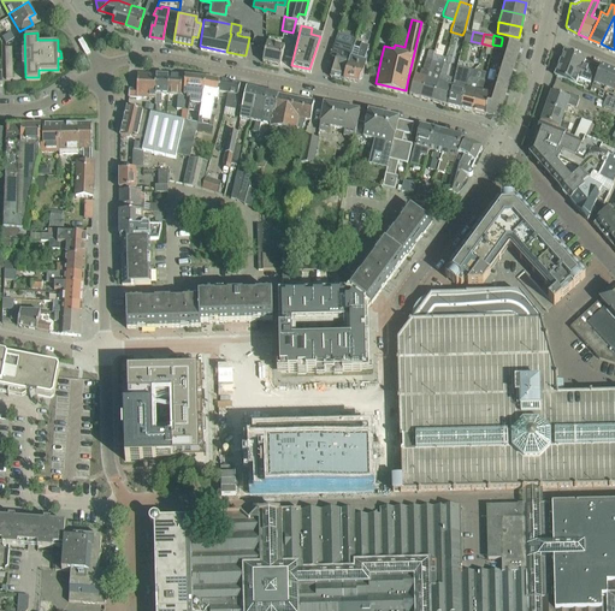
[(343,76),(349,54),(353,42),(344,40),(335,36),(330,52),(333,53),(330,73),(343,76)]
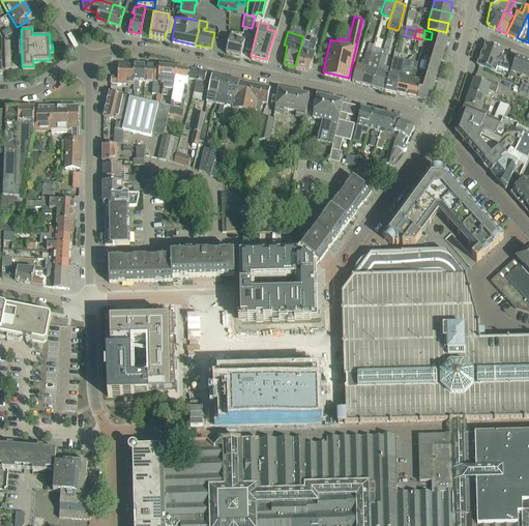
[(429,97),(446,36),(437,34),(432,32),(432,34),(431,39),(421,79),(418,79),(416,95),(417,95),(424,96),(429,97)]
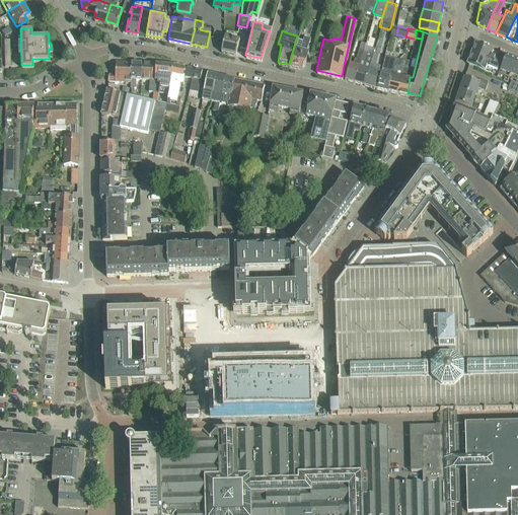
[(304,61),(306,52),(306,49),(304,49),(308,34),(301,32),(300,37),(297,35),(294,46),(289,64),(301,67),(302,63),(304,61)]
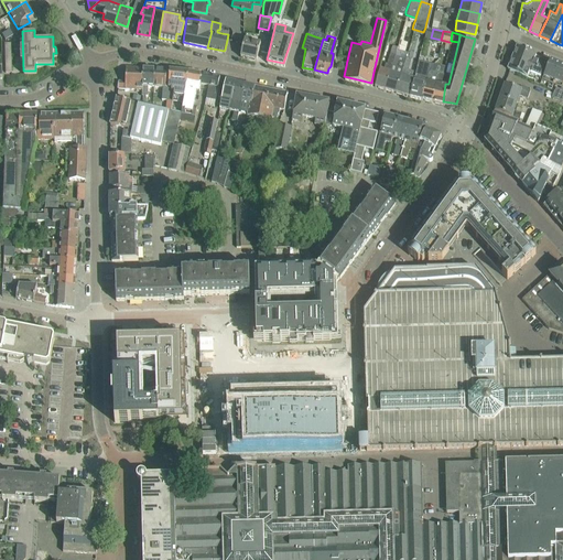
[(256,57),(258,46),(260,40),(244,36),(242,42),(239,53),(256,57)]
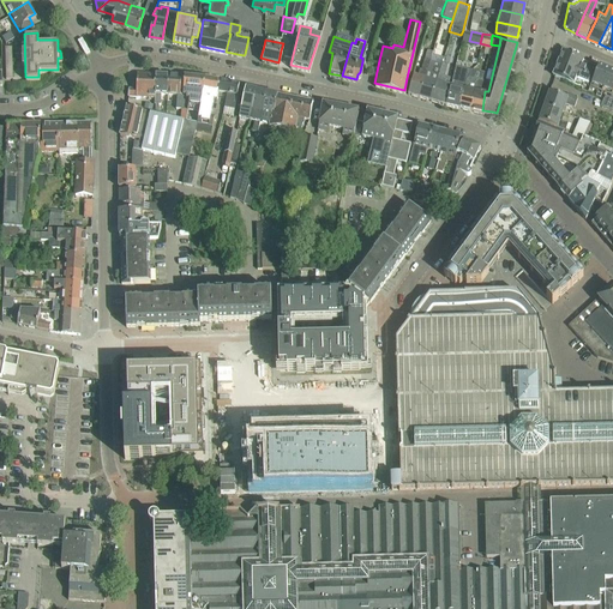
[(419,94),(424,76),(432,48),(426,46),(424,55),(424,56),(421,66),(419,66),(418,73),(413,72),(407,91),(419,94)]
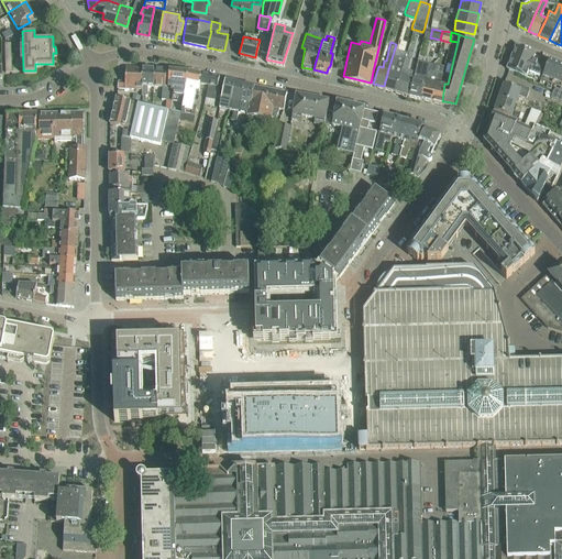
[(515,43),(510,54),(541,67),(544,62),(532,56),(535,52),(515,43)]
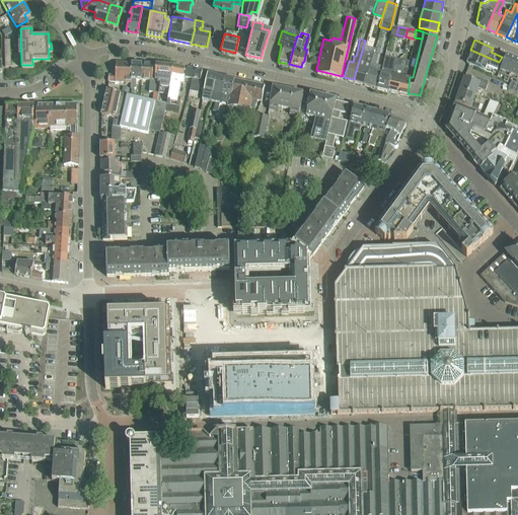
[(363,82),(371,54),(373,52),(366,50),(362,65),(358,64),(354,79),(363,82)]
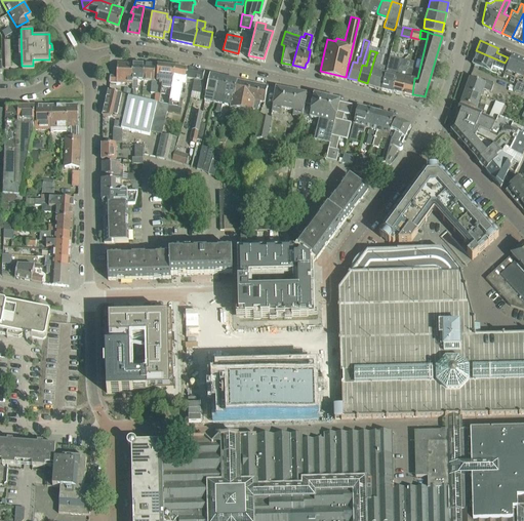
[(380,87),(384,77),(385,71),(383,70),(385,64),(379,63),(383,51),(377,50),(377,52),(375,54),(367,83),(380,87)]
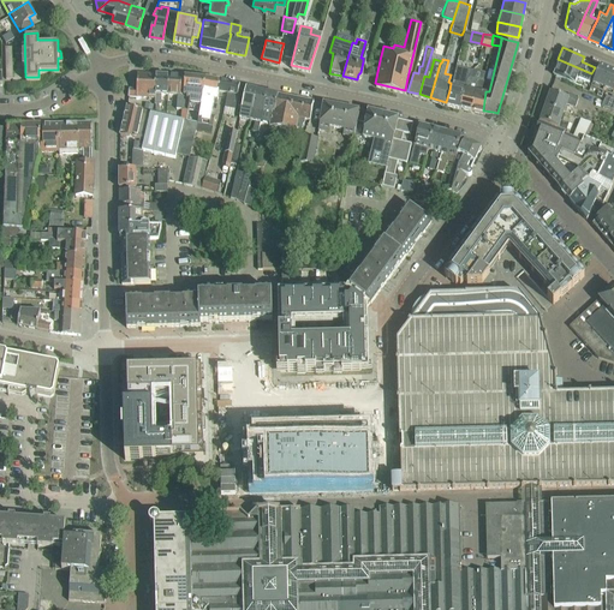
[(591,73),(558,59),(553,71),(574,79),(576,75),(589,81),(591,73)]
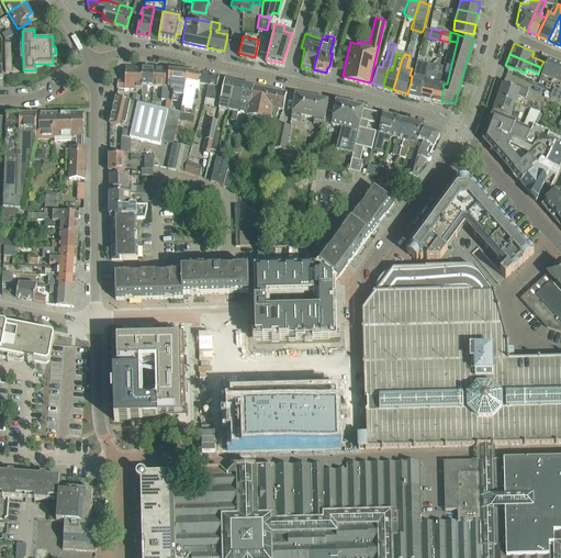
[(551,78),(558,62),(548,57),(543,67),(540,74),(551,78)]
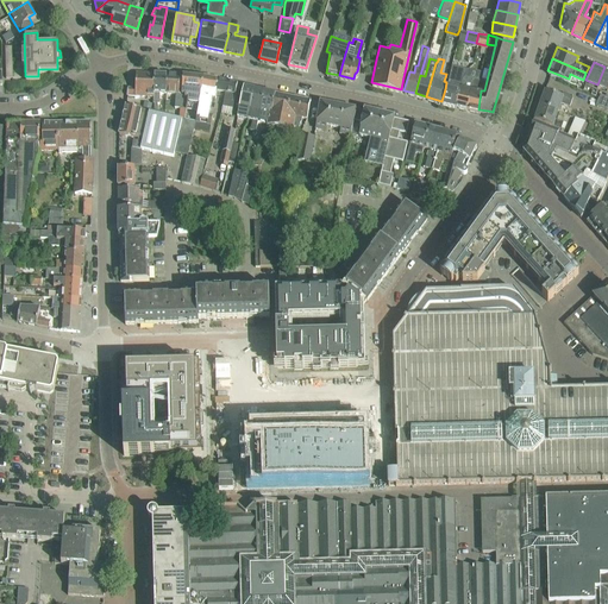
[(467,69),(451,65),(446,82),(445,89),(442,101),(455,104),(457,93),(459,85),(461,85),(463,76),(465,74),(467,69)]
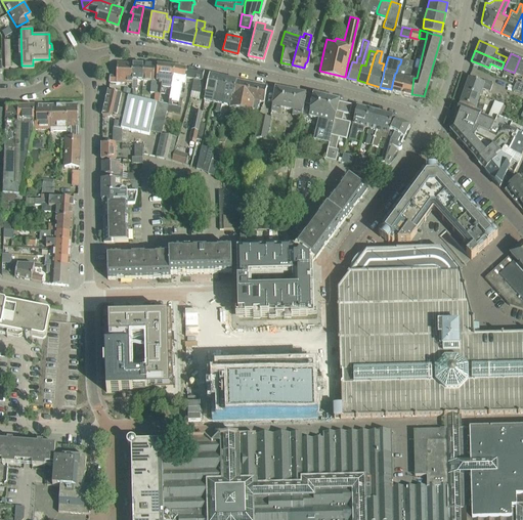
[(522,76),(522,74),(522,58),(520,57),(514,73),(521,76),(522,76)]
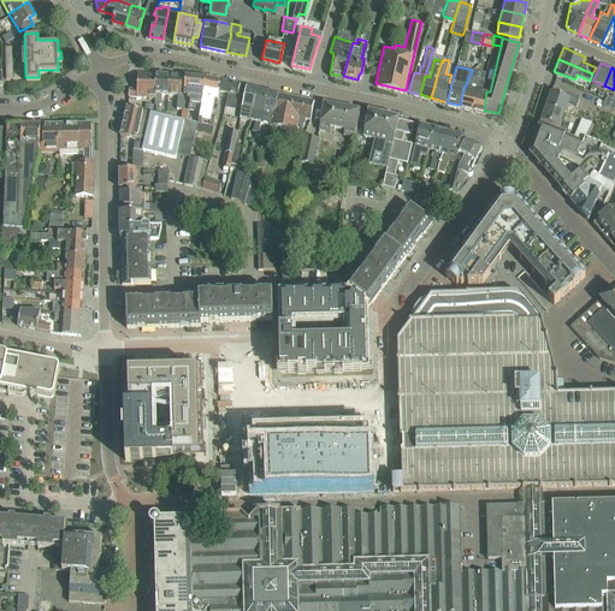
[(154,94),(155,71),(137,70),(136,85),(129,85),(128,93),(140,94),(154,95),(154,94)]
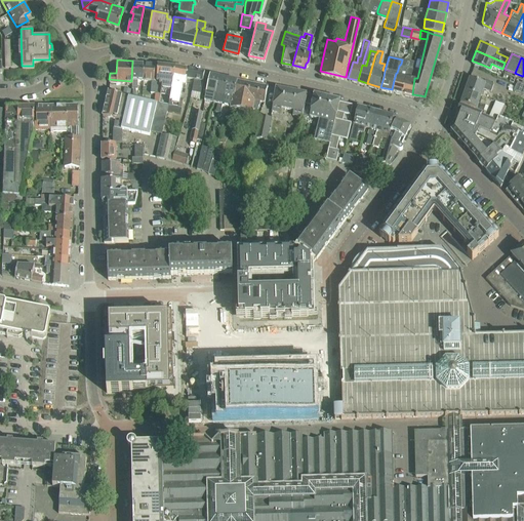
[(143,78),(143,61),(132,61),(131,80),(131,81),(131,85),(136,86),(136,78),(143,78)]
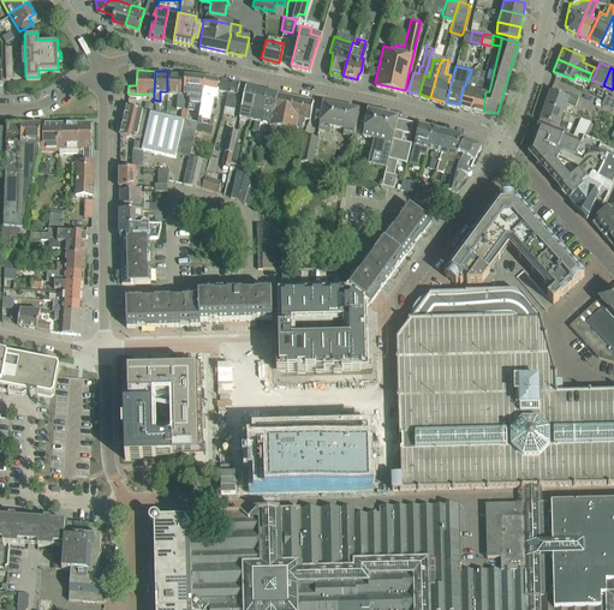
[(180,91),(180,84),(182,72),(167,71),(167,91),(177,93),(176,105),(188,106),(189,95),(185,95),(186,93),(180,91)]
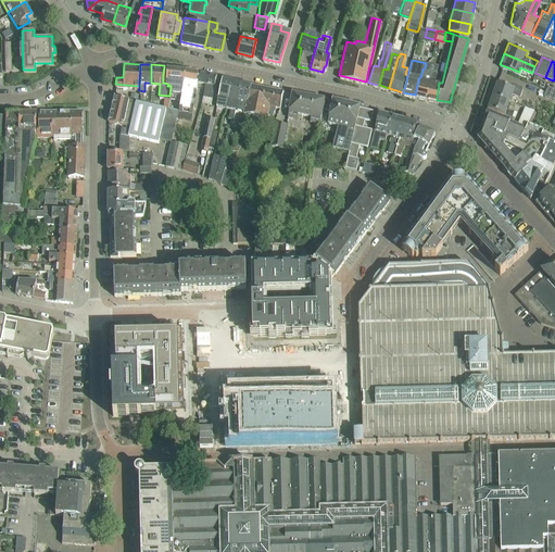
[(183,85),(185,67),(166,65),(165,76),(163,76),(163,83),(168,84),(167,86),(171,86),(169,96),(180,98),(183,85)]
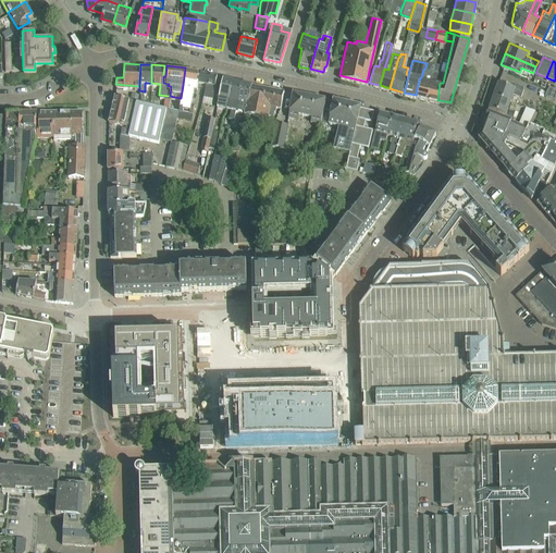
[(196,87),(197,80),(195,78),(197,70),(185,68),(183,85),(181,98),(178,107),(193,109),(195,101),(192,101),(194,87),(196,87)]
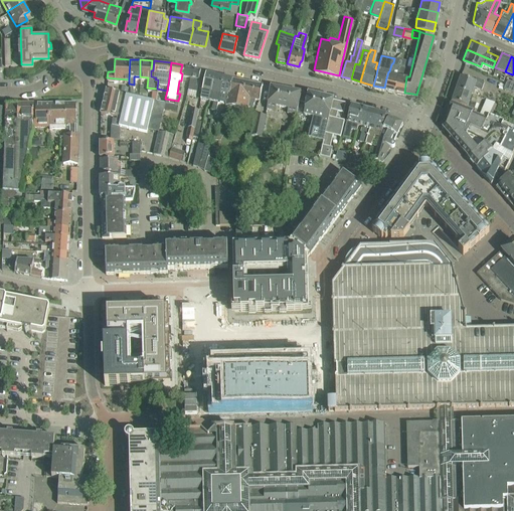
[(393,90),(396,73),(398,63),(393,62),(391,64),(389,71),(388,71),(386,78),(384,88),(393,90)]
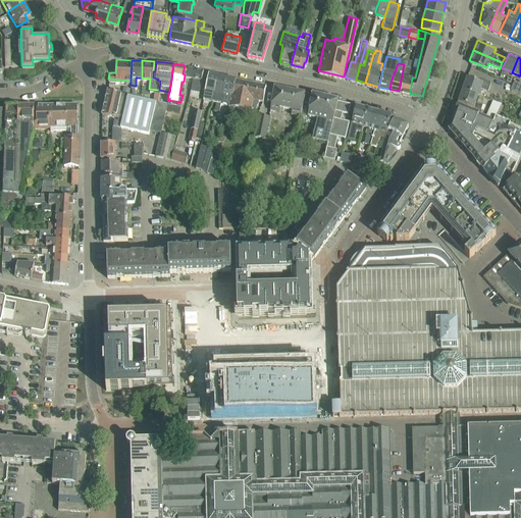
[(410,94),(412,78),(410,78),(411,65),(404,64),(402,74),(399,91),(410,94)]
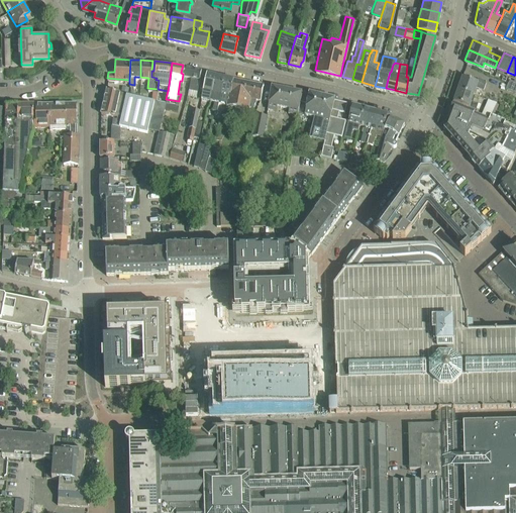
[(188,88),(197,89),(201,68),(183,65),(181,73),(183,74),(190,75),(188,88)]
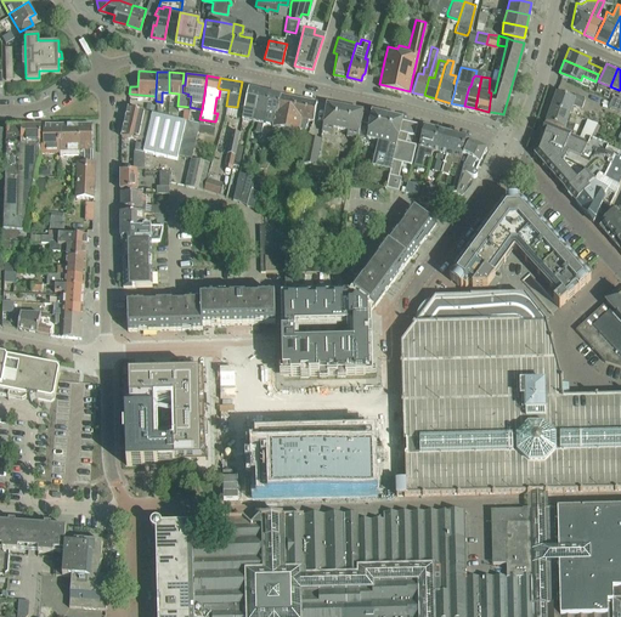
[(254,107),(259,88),(248,85),(242,117),(252,119),(253,112),(252,112),(253,107),(254,107)]
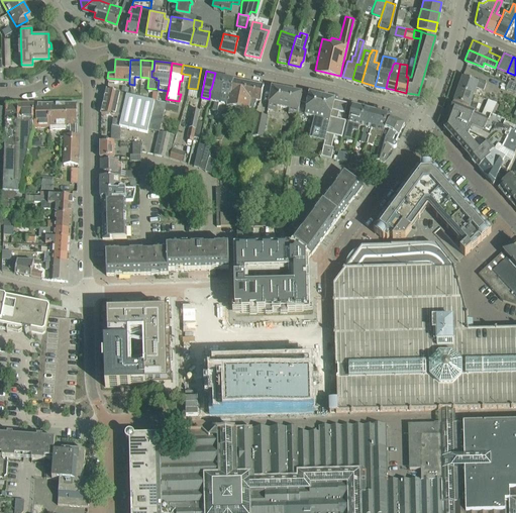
[(219,95),(223,74),(215,73),(211,89),(210,89),(209,93),(210,93),(209,99),(213,99),(212,107),(216,108),(217,100),(219,95)]
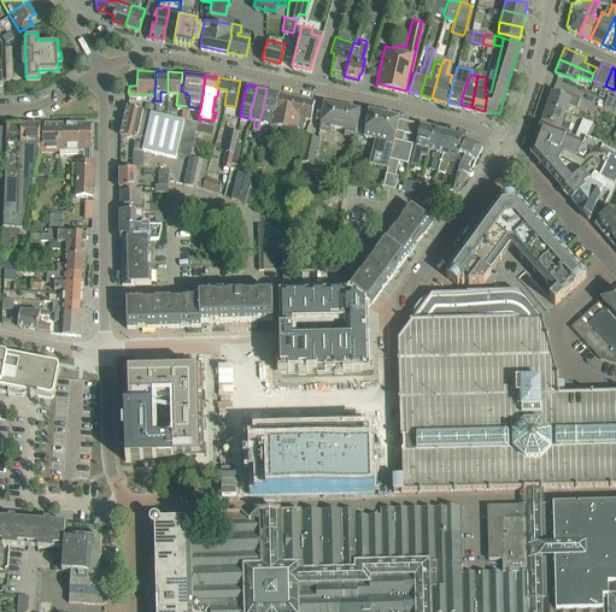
[(274,109),(277,90),(267,88),(262,113),(259,119),(270,121),(271,113),(270,113),(270,111),(273,111),(273,109),(274,109)]
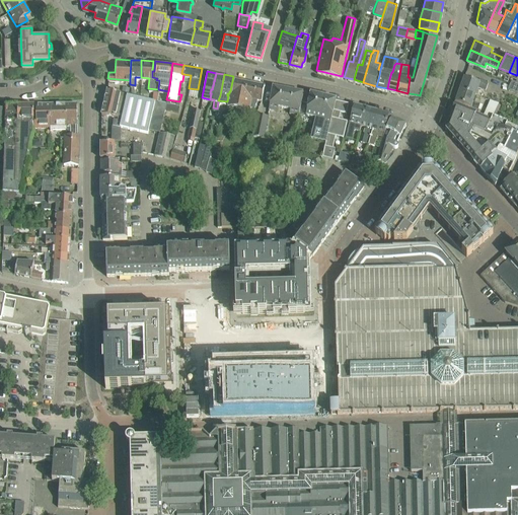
[(485,88),(488,79),(478,76),(477,79),(463,74),(459,86),(474,92),(476,85),(485,88)]
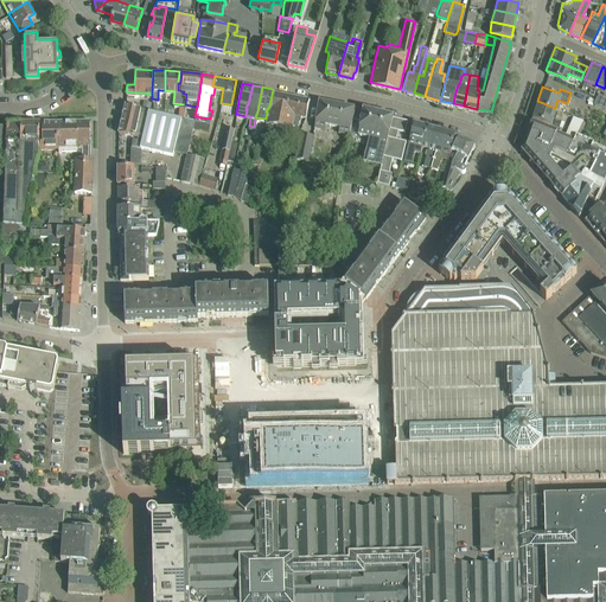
[(305,114),(306,108),(308,96),(273,89),(269,107),(268,107),(268,109),(266,109),(266,111),(267,111),(266,119),(265,121),(291,126),(292,122),(297,122),(298,113),(305,114)]
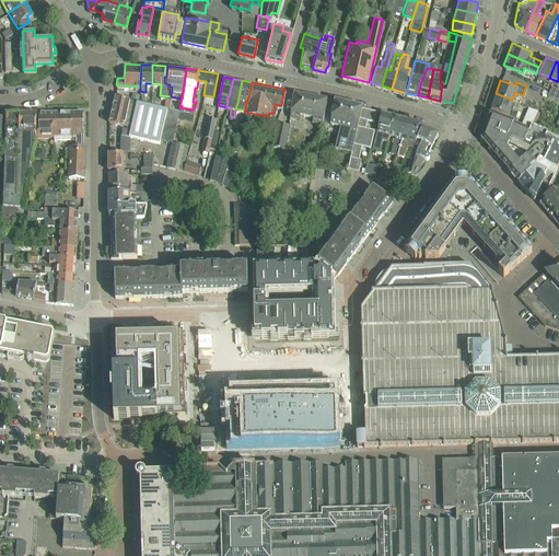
[(558,87),(556,85),(551,83),(547,93),(558,97),(558,87)]
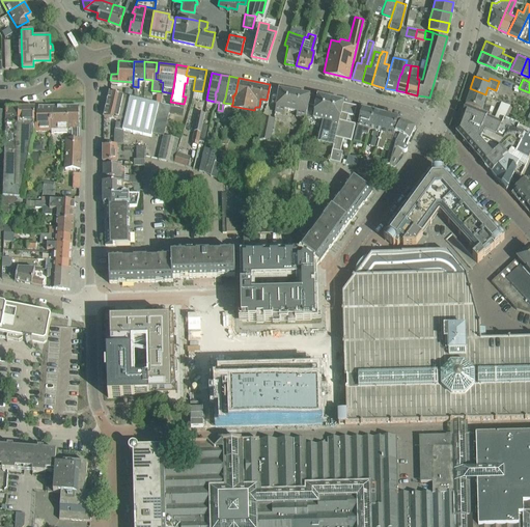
[(307,102),(309,93),(279,86),(273,110),(282,112),(283,108),(296,111),(295,115),(303,117),(307,102)]
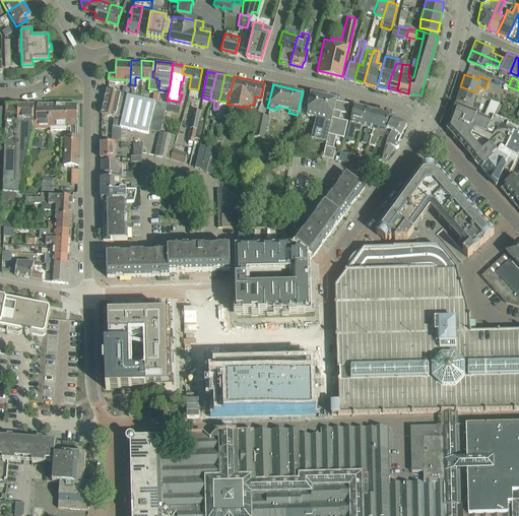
[(473,99),(475,92),(460,86),(455,100),(478,108),(478,107),(480,107),(482,103),(473,99)]
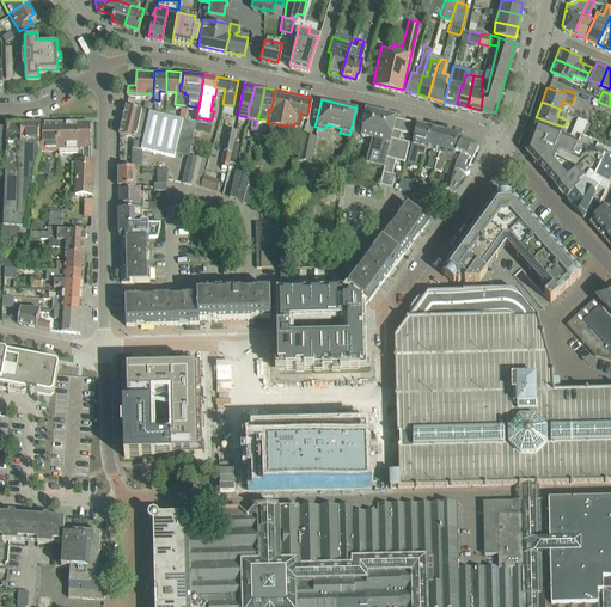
[(179,129),(182,117),(148,110),(150,109),(141,106),(126,103),(118,132),(138,135),(138,139),(134,138),(133,136),(132,145),(141,147),(173,154),(179,129)]
